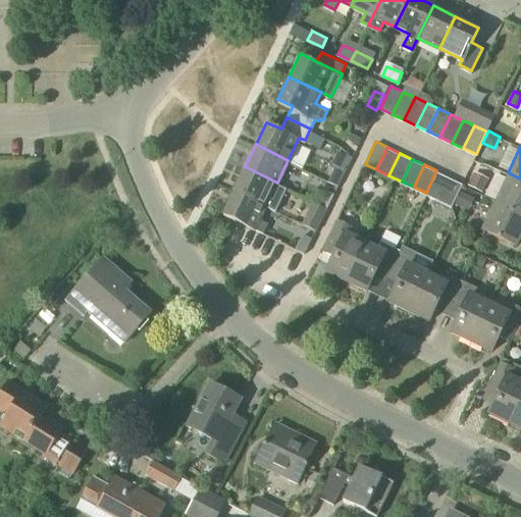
[(276,183),(277,183),(245,166),(233,189),(266,204),(276,210),(287,188),(276,183)]
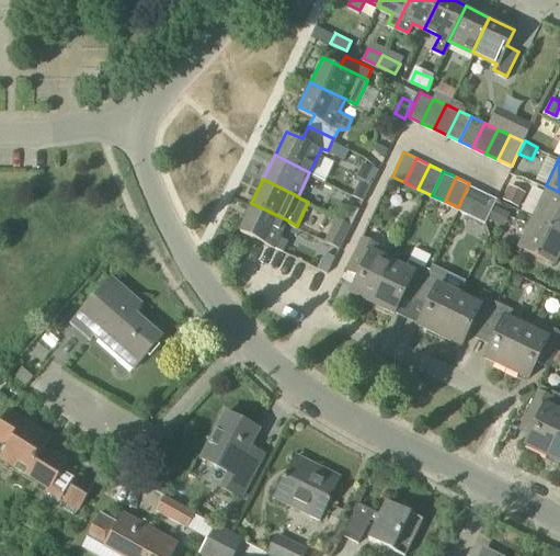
[(364,197),(370,184),(363,181),(356,194),(364,197)]
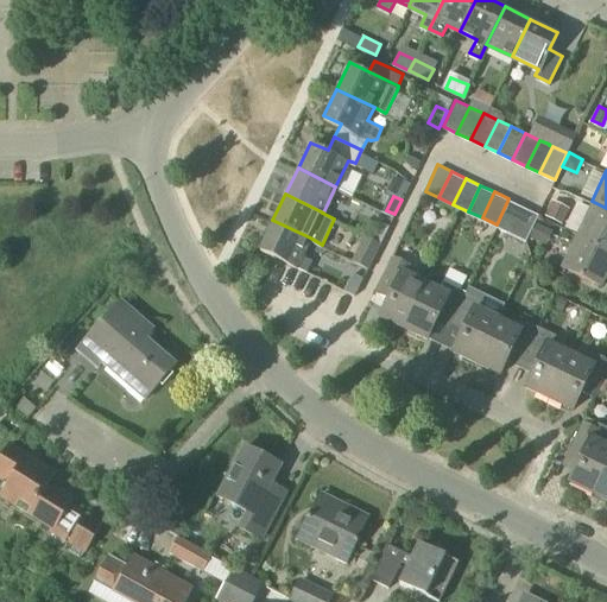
[(511,232),(524,206),(509,198),(497,225),(511,232)]
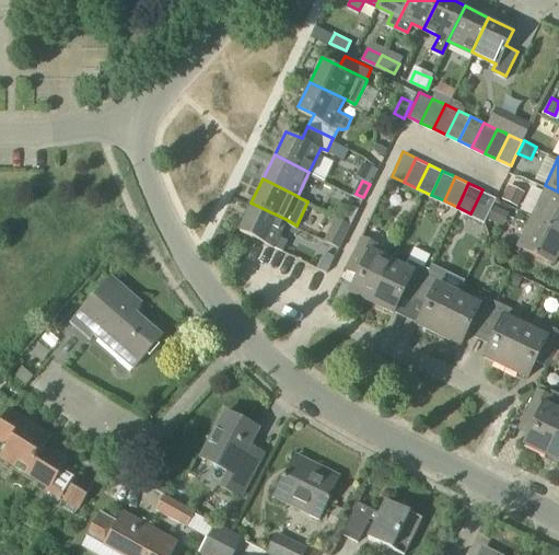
[(558,192),(545,185),(531,214),(558,228),(558,192)]
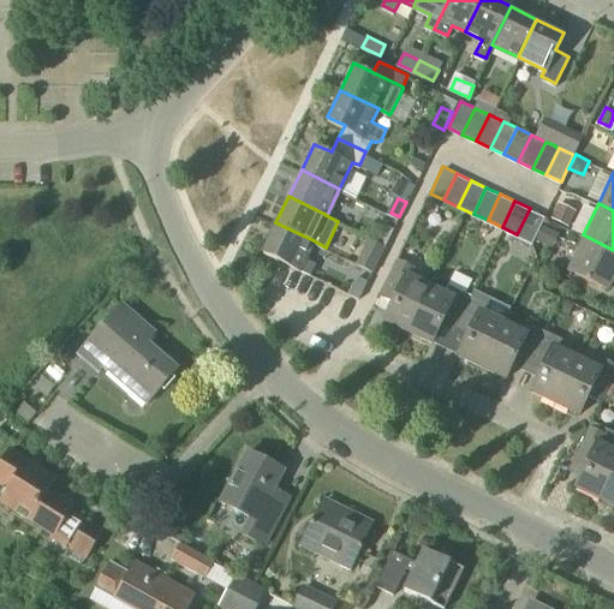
[(542,221),(546,215),(530,208),(517,234),(532,242),(534,239),(534,238),(542,221)]
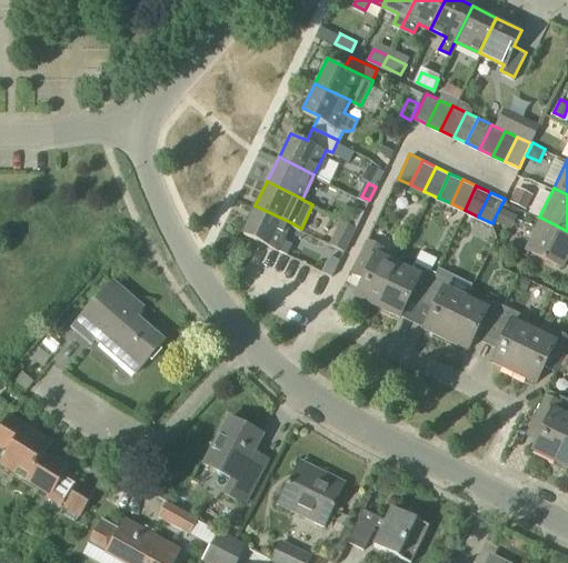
[(355,204),(347,221),(357,225),(365,209),(355,204)]
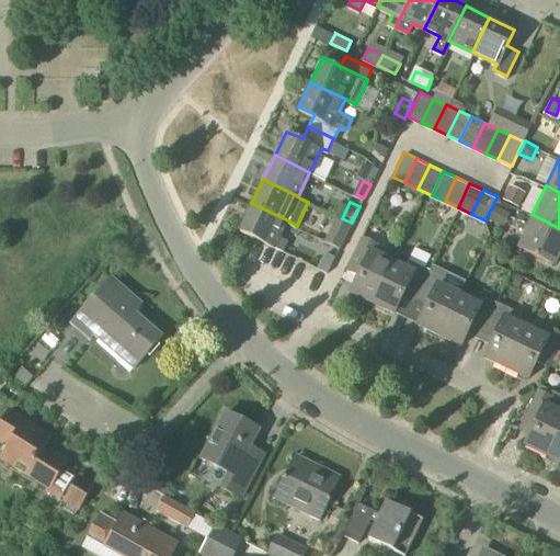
[(512,210),(494,202),(487,217),(487,218),(488,216),(504,225),(512,210)]
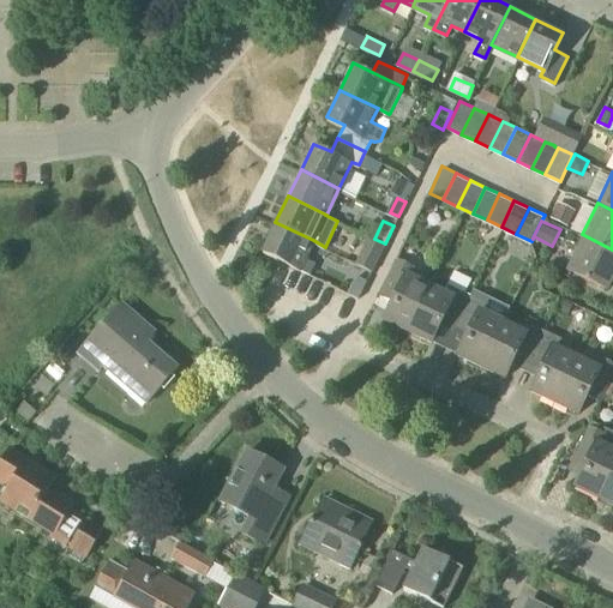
[(306,256),(313,240),(275,222),(263,248),(311,272),(316,260),(306,256)]
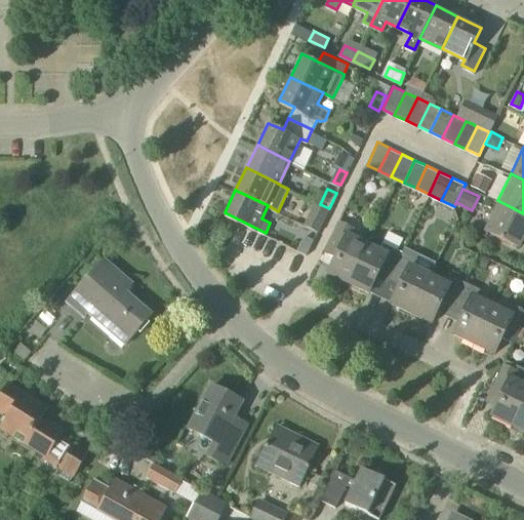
[(519,244),(523,234),(523,213),(497,200),(484,228),(519,244)]
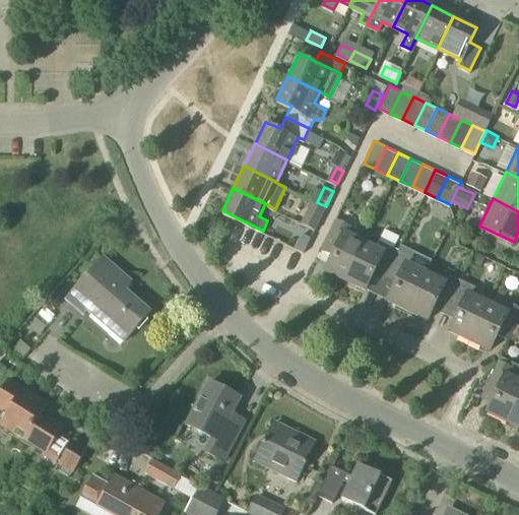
[(319,221),(326,206),(317,202),(310,217),(319,221)]
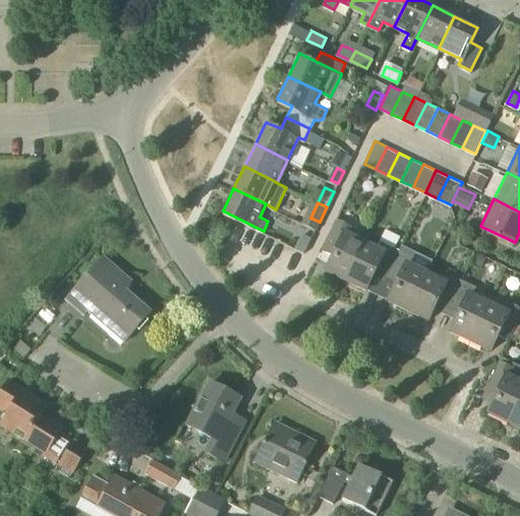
[(345,278),(363,241),(347,233),(351,225),(336,218),(322,248),(333,253),(326,268),(345,278)]
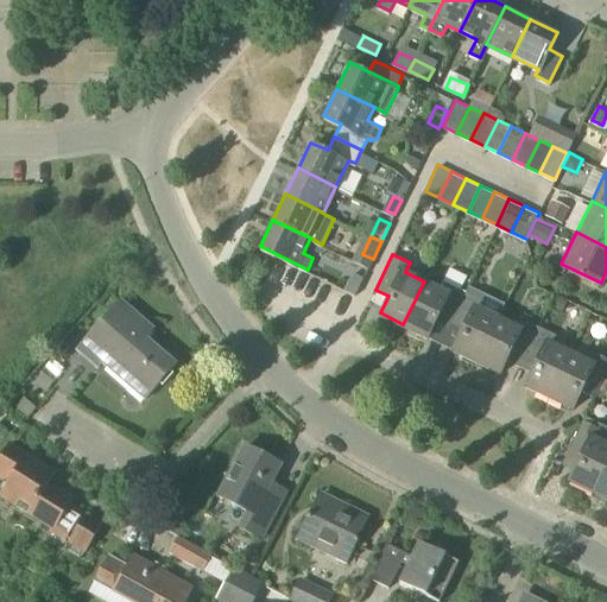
[(449,274),(467,283),(472,270),(455,263),(449,274)]
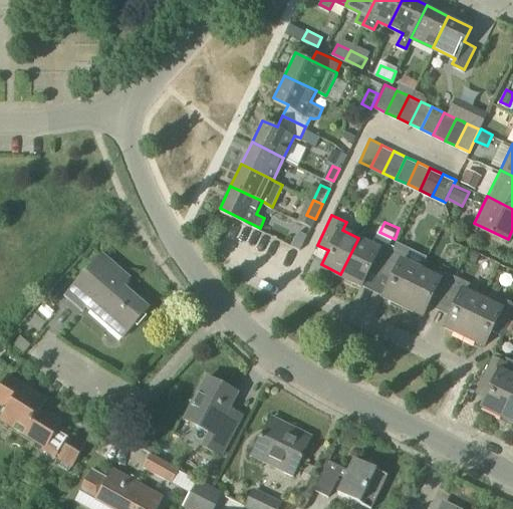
[(300,248),(307,233),(298,229),(291,243),(300,248)]
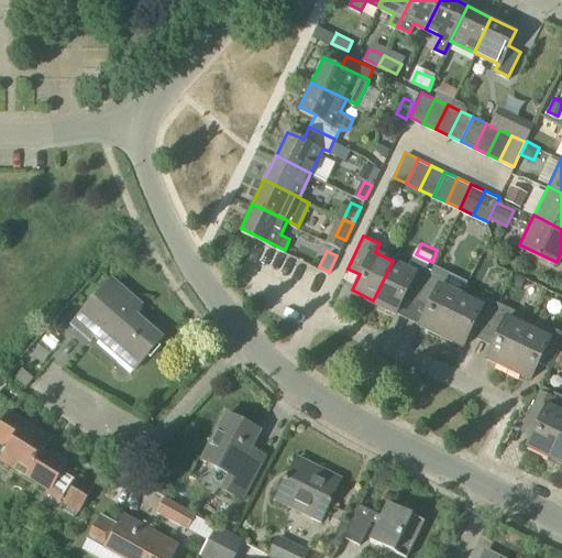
[(415,301),(430,267),(415,261),(410,258),(406,267),(393,261),(373,301),(395,310),(403,295),(415,301)]
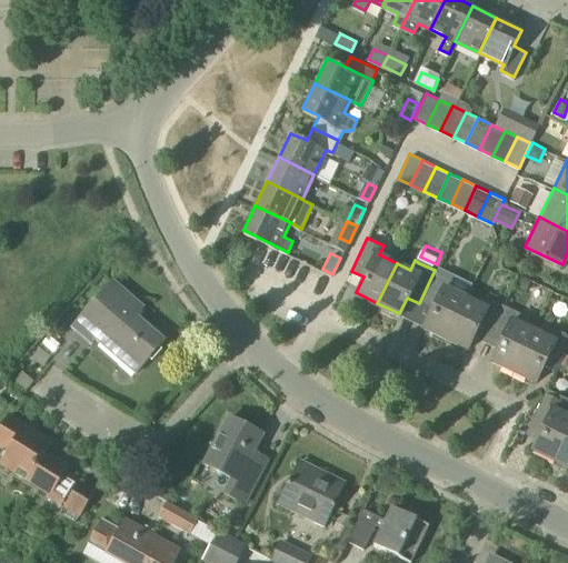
[(446,337),(466,295),(447,287),(451,278),(435,270),(419,303),(431,310),(424,325),(446,337)]
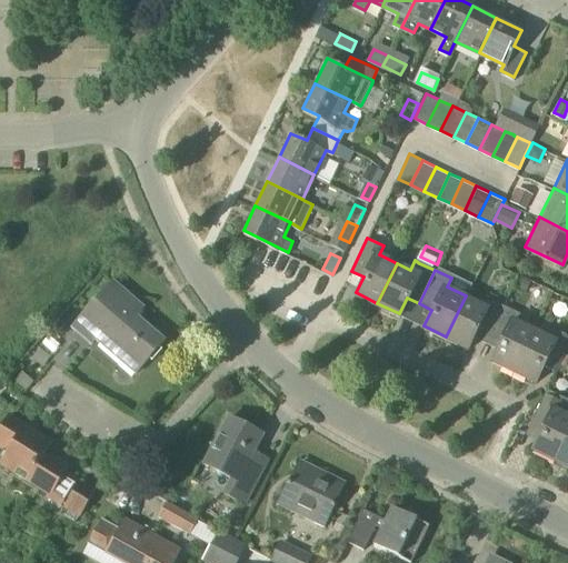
[(517,283),(526,288),(530,280),(520,275),(517,283)]
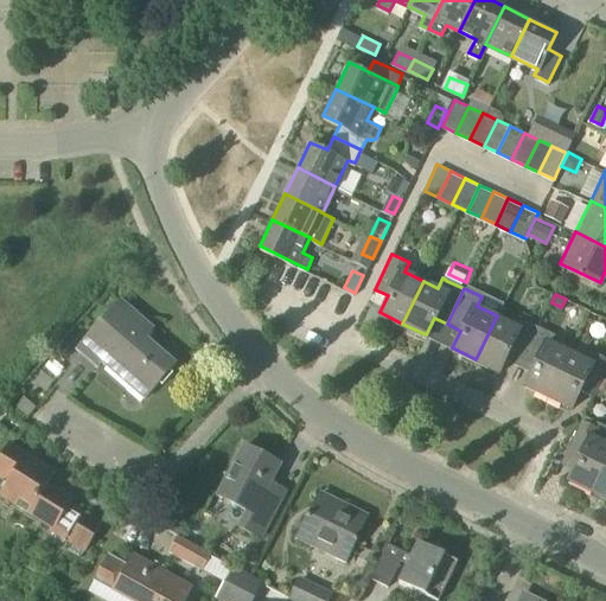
[(176,360),(145,334),(153,325),(121,296),(78,346),(97,363),(102,358),(145,395),(176,360)]
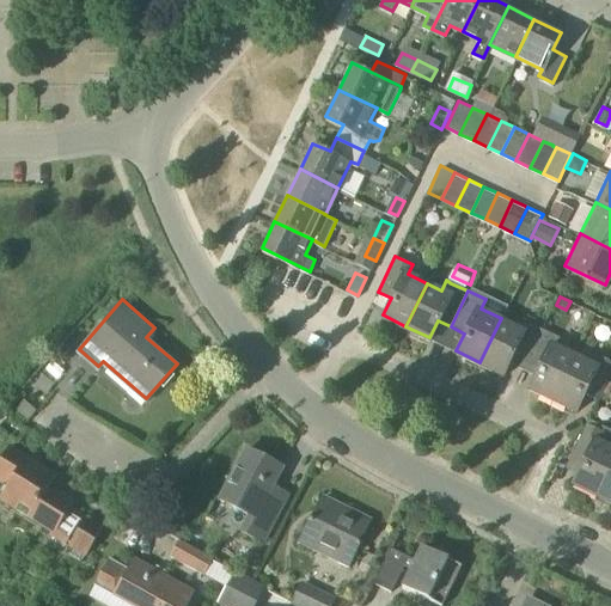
[(525,362),(542,326),(524,318),(519,328),(501,318),(480,362),(502,373),(511,356),(525,362)]
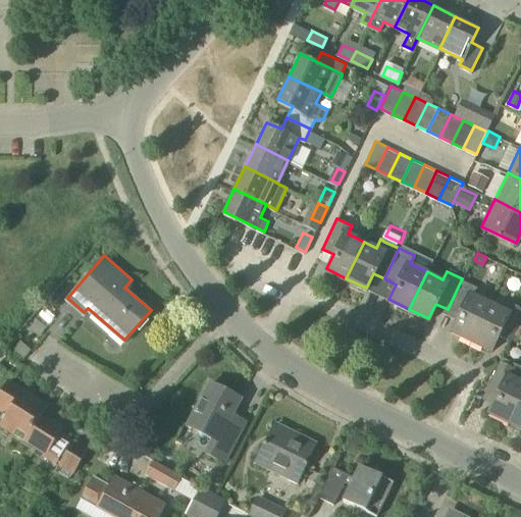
[(471,339),(489,301),(473,293),(476,286),(462,278),(448,309),(458,314),(451,328),(471,339)]
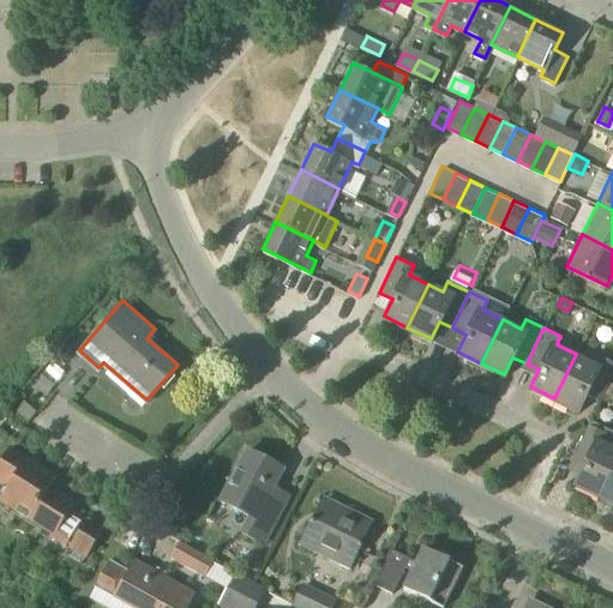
[(576,354),(554,398),(578,410),(587,393),(600,399),(605,390),(610,378),(612,372),(612,360),(600,354),(595,363),(576,354)]
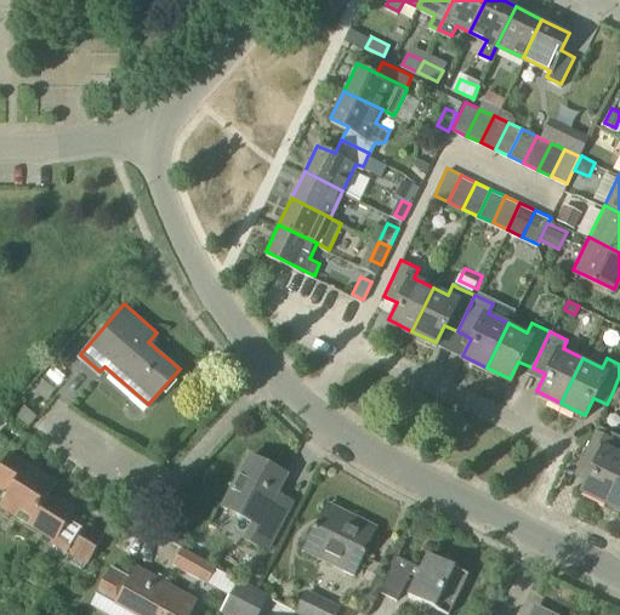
[(606,500),(619,468),(619,432),(598,422),(596,428),(595,427),(576,465),(590,471),(581,488),(606,500)]
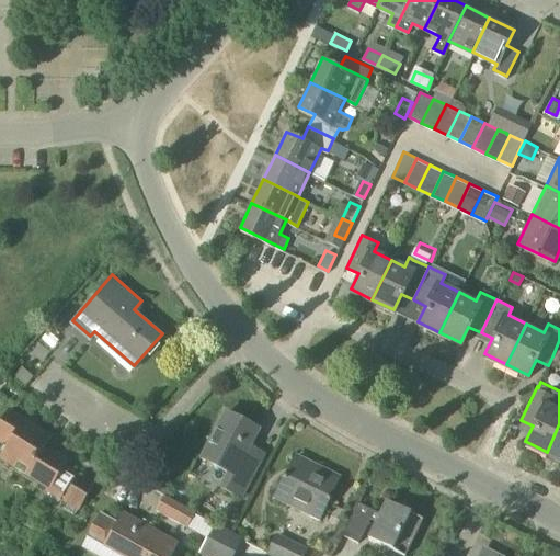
[(10,407),(0,421),(0,437),(9,443),(0,455),(47,485),(46,488),(42,494),(56,502),(59,497),(60,497),(78,471),(64,462),(66,458),(63,457),(47,447),(44,445),(52,433),(10,407)]
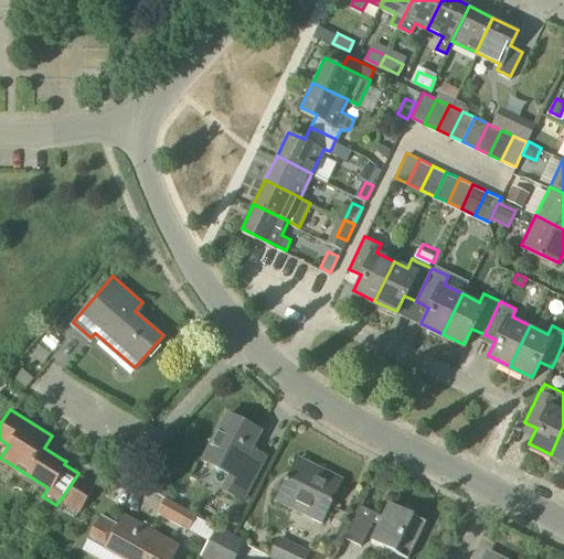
[(242,497),(259,464),(245,457),(259,429),(226,411),(202,459),(230,472),(222,486),(242,497)]
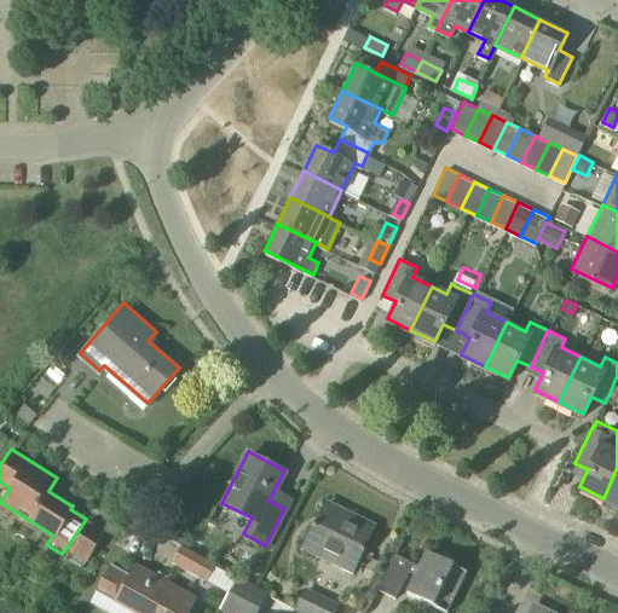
[(617,467),(604,498),(617,505),(617,467)]
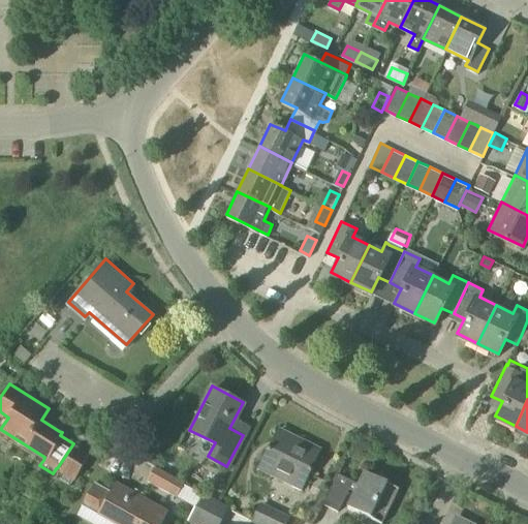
[(318,448),(279,428),(270,447),(268,445),(257,467),(302,489),(312,467),(309,466),(318,448)]
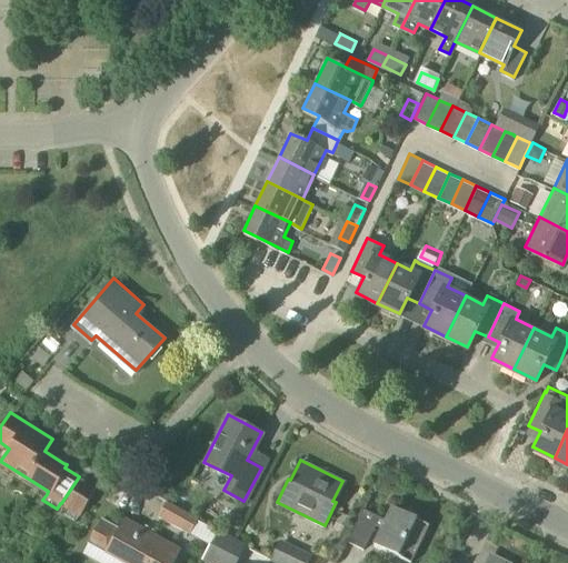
[(65,504),(61,510),(76,519),(79,514),(80,514),(98,488),(81,479),(65,504)]
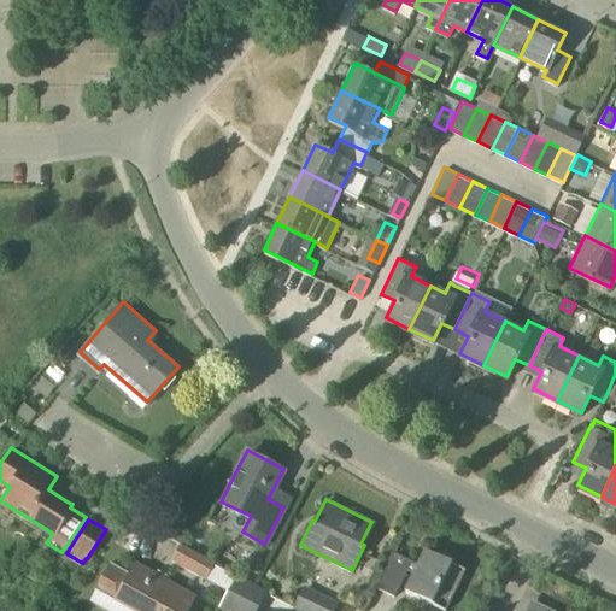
[(206,577),(216,560),(180,541),(171,558),(206,577)]
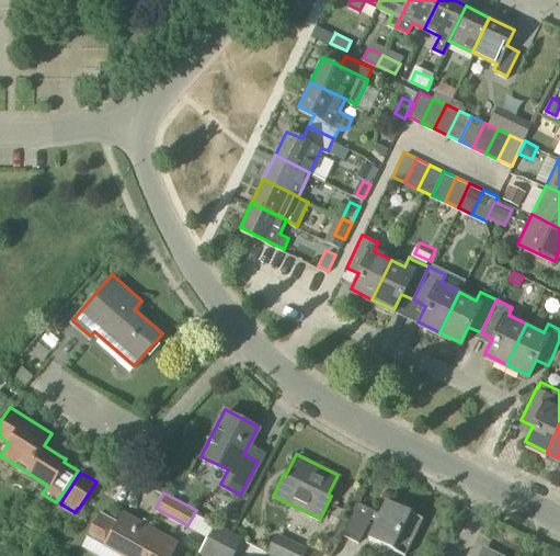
[(406,554),(424,517),(387,498),(368,535),(406,554)]
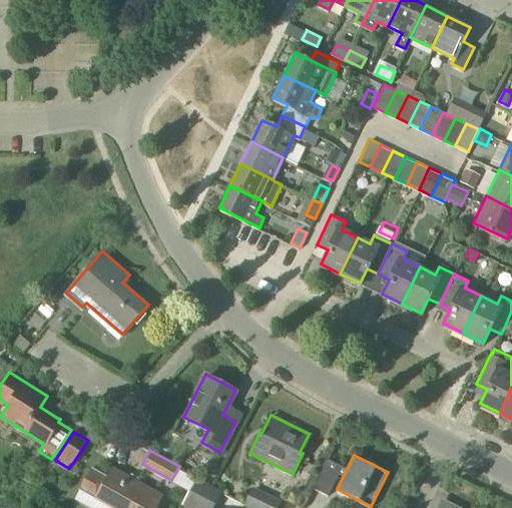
[(328,494),(343,464),(328,457),(314,487),(328,494)]
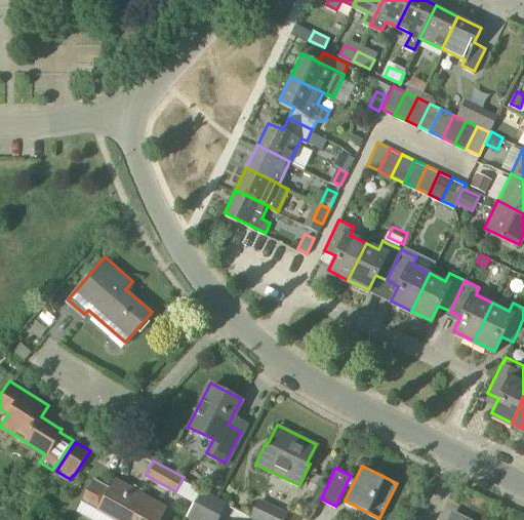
[(110,485),(94,476),(81,501),(115,519),(157,519),(166,505),(115,477),(110,485)]
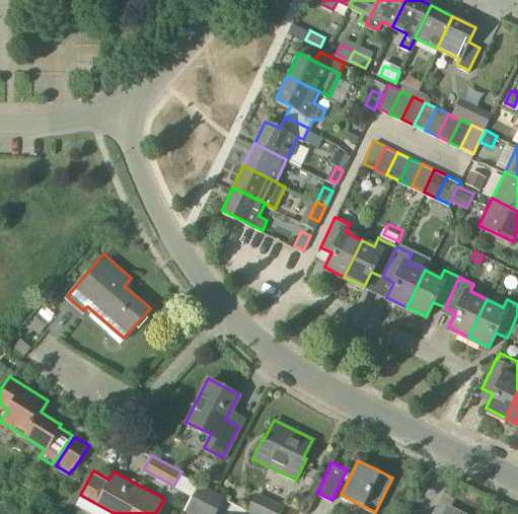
[(185,509),(195,513),(215,513),(224,496),(199,482),(185,509)]
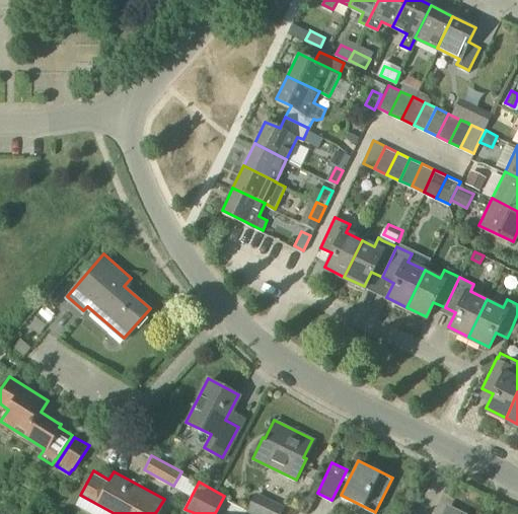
[(254,513),(280,513),(285,504),(255,491),(246,510),(254,513)]
